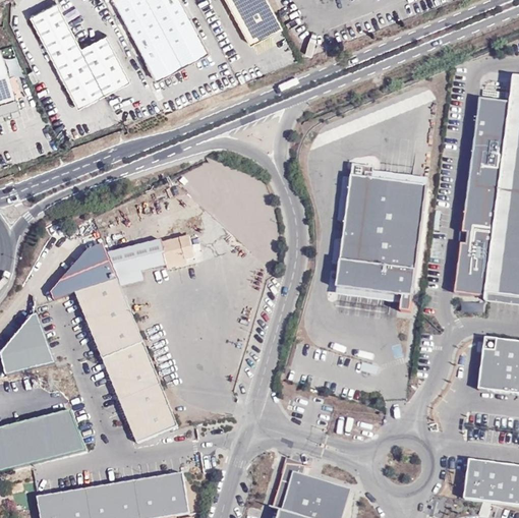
[(53,0),(25,14),(35,31),(74,108),(95,98),(102,95),(92,75),(76,46),(53,0)]
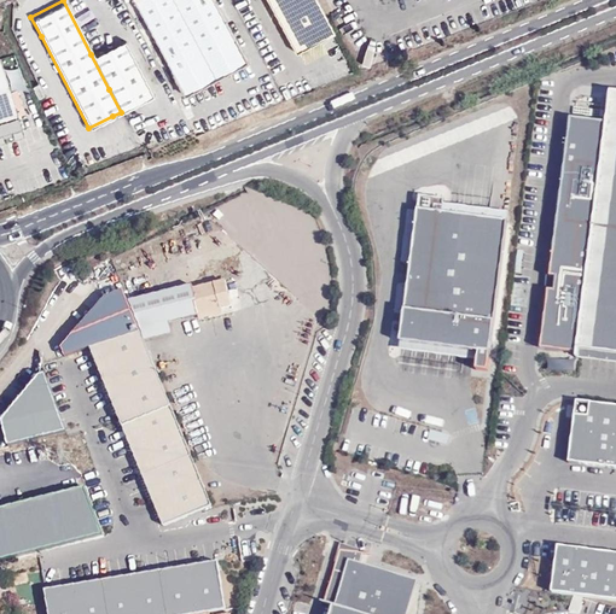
[(133,0),(181,89),(245,54),(215,0),(133,0)]
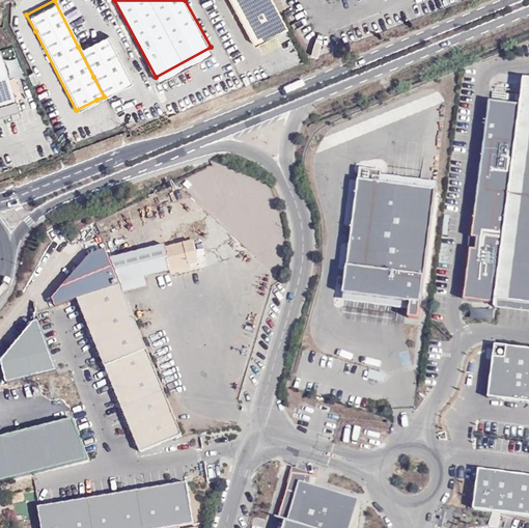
[(230,0),(253,40),(285,23),(273,0),(230,0)]
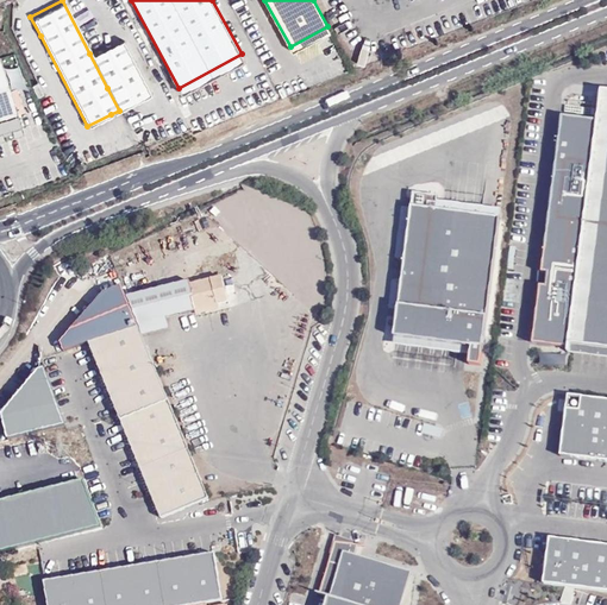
[(150,94),(120,38),(89,54),(107,88),(119,111),(150,94)]
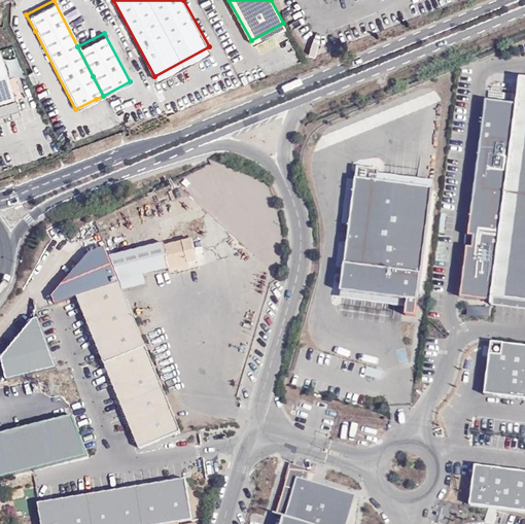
[(0,97),(12,94),(16,93),(11,72),(6,74),(0,54),(0,97)]
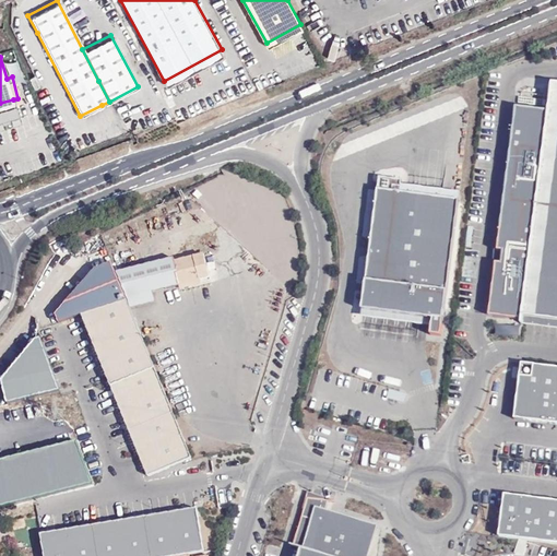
[(556,79),(548,79),(545,108),(512,104),(502,199),(514,201),(511,224),(499,222),(496,248),(501,249),(499,260),(494,260),(487,316),(519,320),(519,323),(521,324),(522,316),(556,320),(556,79)]
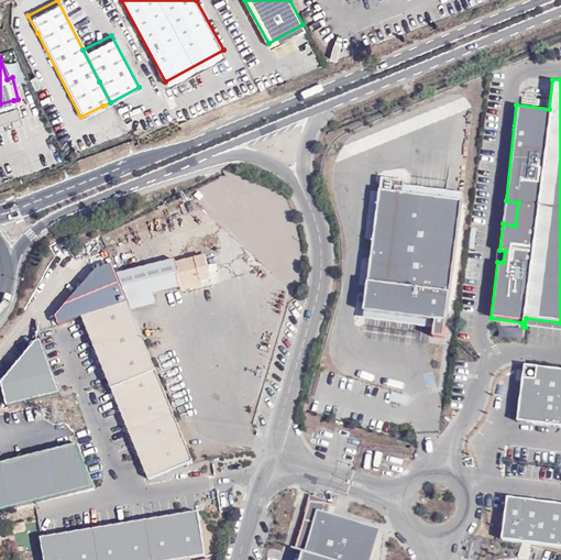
[(13,100),(0,103),(0,118),(17,113),(13,100)]
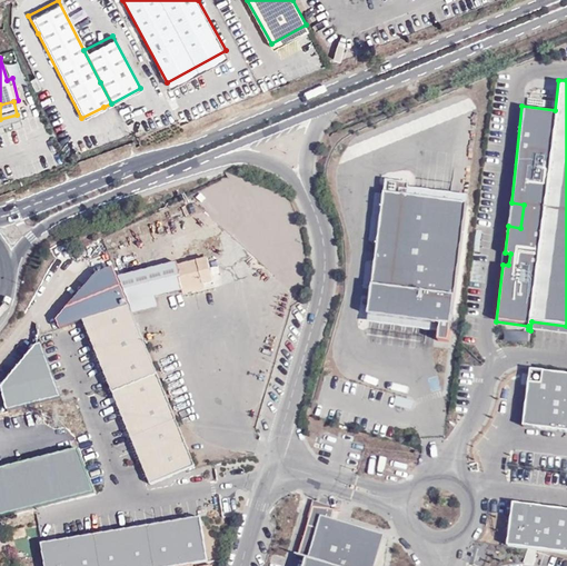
[(407,185),(408,180),(385,177),(367,311),(439,321),(438,329),(437,338),(448,339),(466,201),(406,194),(407,185)]
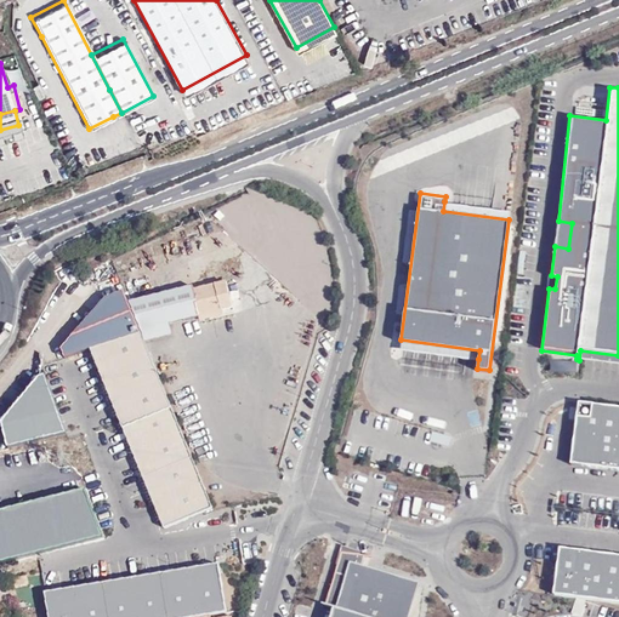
[(510,210),(444,201),(443,211),(509,220),(510,210)]
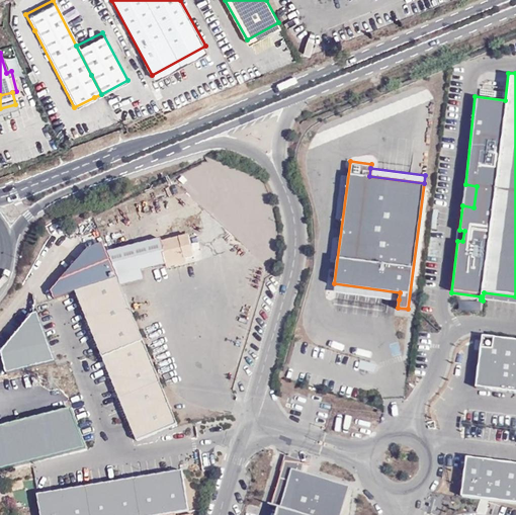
[(465,184),(462,205),(474,207),(477,186),(465,184)]
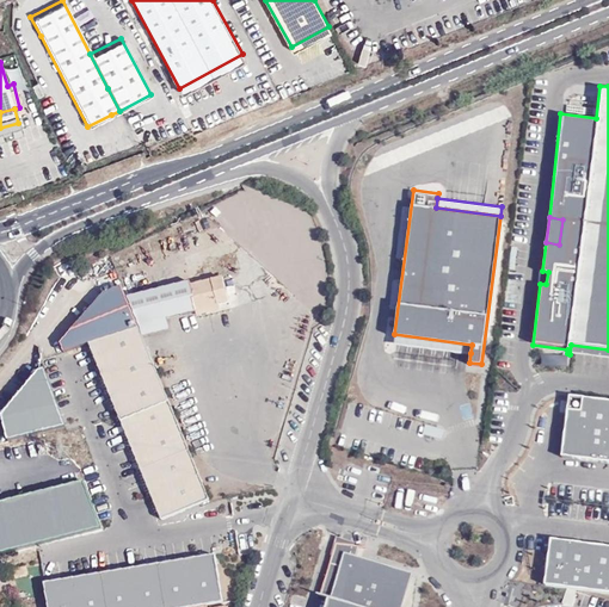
[(227,299),(220,273),(189,282),(192,293),(190,295),(194,307),(195,310),(217,304),(217,302),(227,299)]
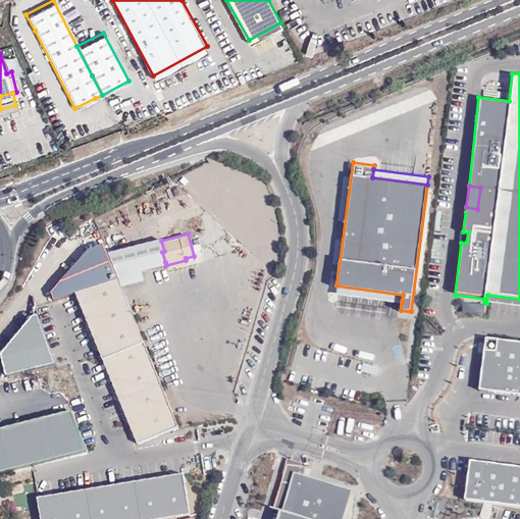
[(159,237),(104,249),(116,276),(119,284),(142,277),(139,267),(165,262),(162,252),(164,251),(161,241),(159,237)]
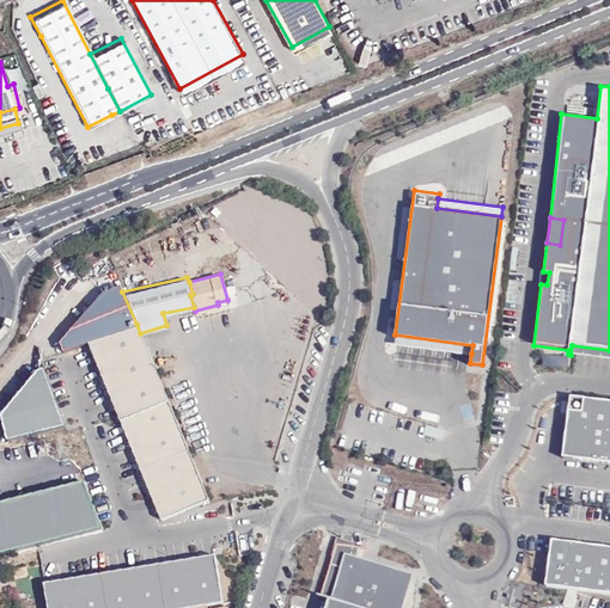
[(89,342),(136,324),(122,292),(119,284),(101,292),(58,341),(60,349),(89,342)]
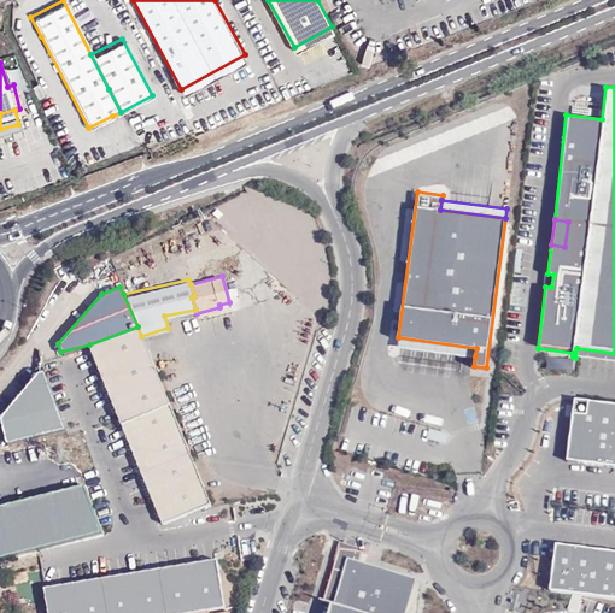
[(160,522),(209,502),(141,336),(138,326),(89,345),(160,522)]
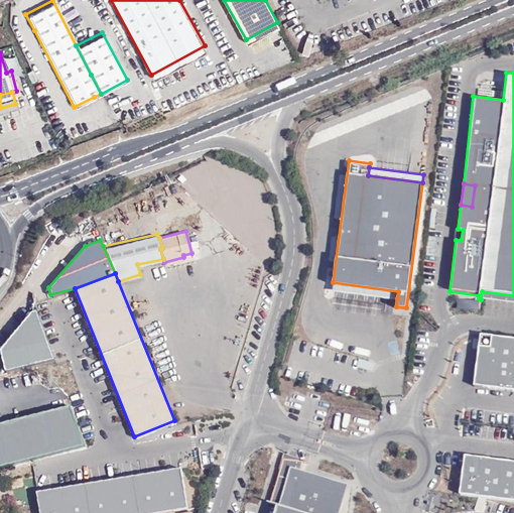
[(397,298),(398,291),(333,282),(332,289),(397,298)]
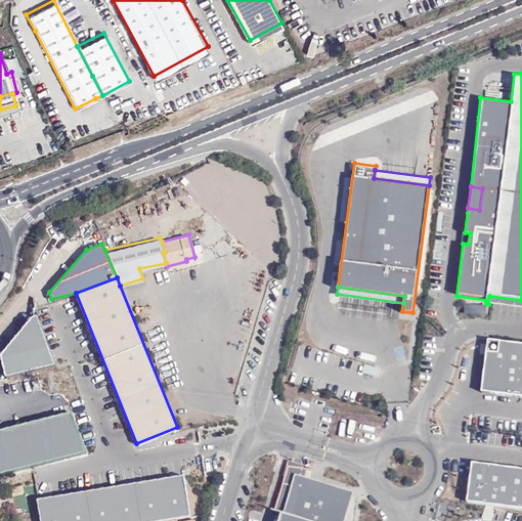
[(521,300),(489,296),(488,304),(497,305),(521,308),(521,300)]
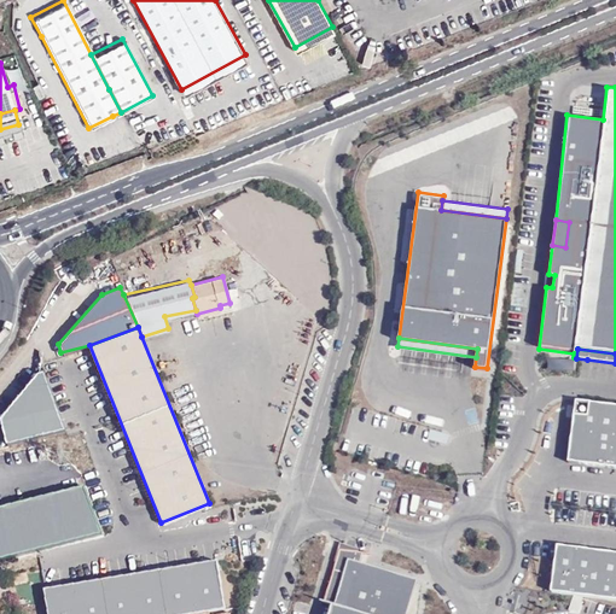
[(62,426),(40,369),(36,369),(0,411),(0,427),(4,442),(62,426)]
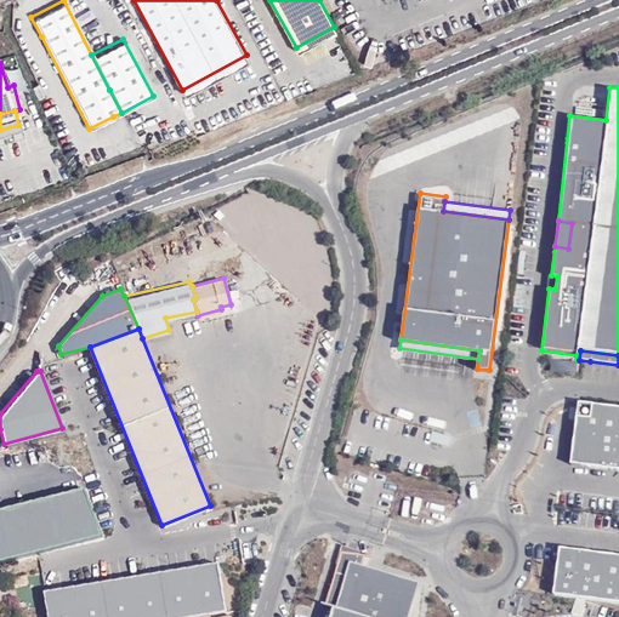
[(618,403),(577,398),(568,461),(618,466),(618,403)]
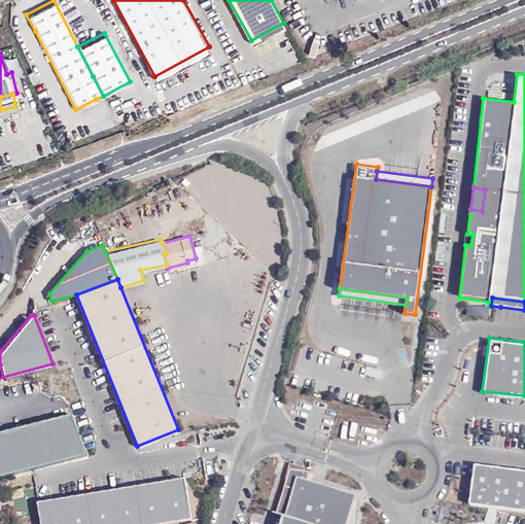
[(366,363),(364,370),(379,374),(381,368),(366,363)]
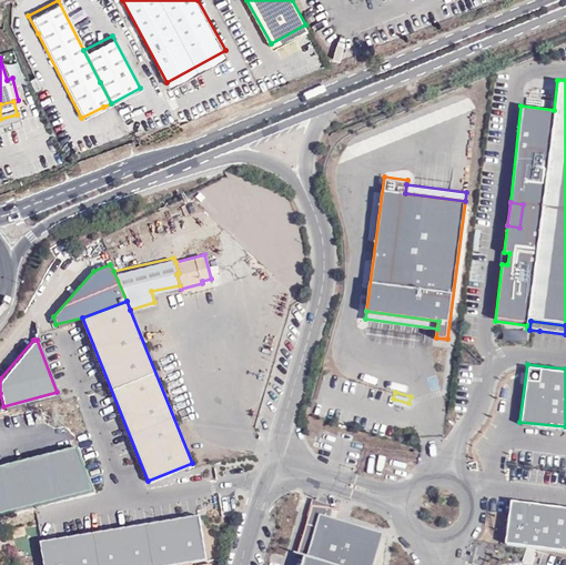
[(0,510),(92,486),(74,442),(0,461),(0,510)]
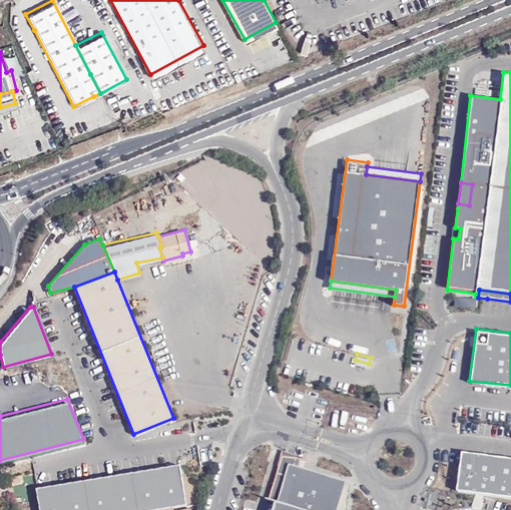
[(510,455),(459,448),(453,488),(510,496),(510,455)]
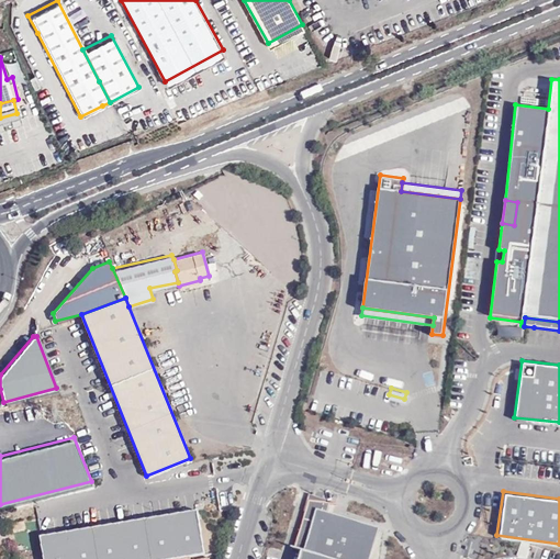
[(366,558),(378,525),(325,511),(328,500),(335,501),(335,499),(308,492),(308,496),(304,506),(302,513),(292,545),(290,544),(290,545),(300,548),(295,558),(366,558)]
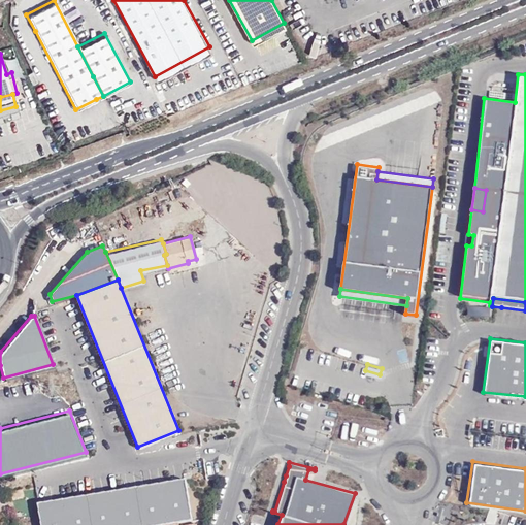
[(185,478),(37,501),(40,524),(155,524),(162,524),(178,522),(191,520),(185,478)]
